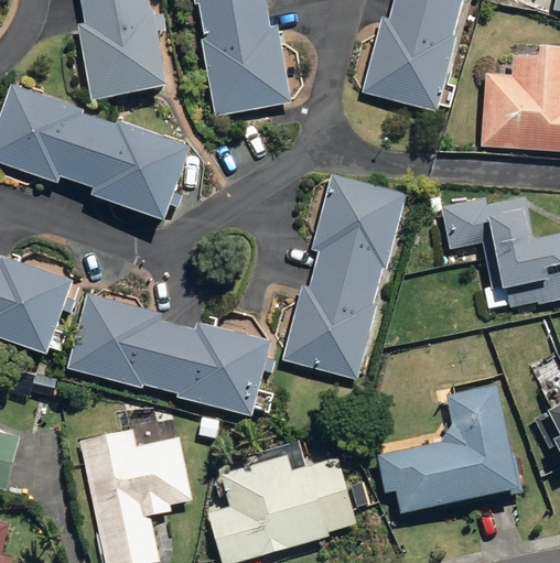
[(76,23),(89,99),(159,88),(150,31),(162,30),(160,14),(146,17),(142,0),(78,0),(83,23),(76,23)]
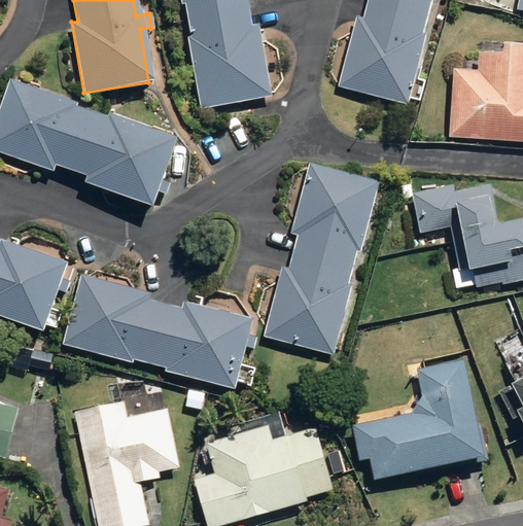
[(186,37),(202,107),(270,93),(255,24),(250,25),(245,0),(180,0),(181,2),(183,2),(190,36),(186,37)]
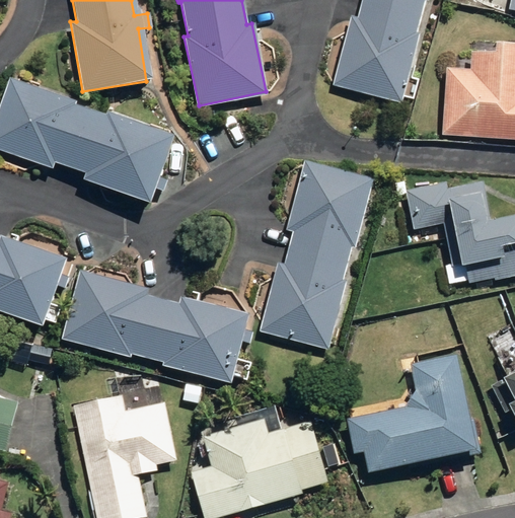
[(333,83),(396,101),(416,34),(410,32),(420,0),(423,0),(362,0),(357,19),(352,17),(333,83)]
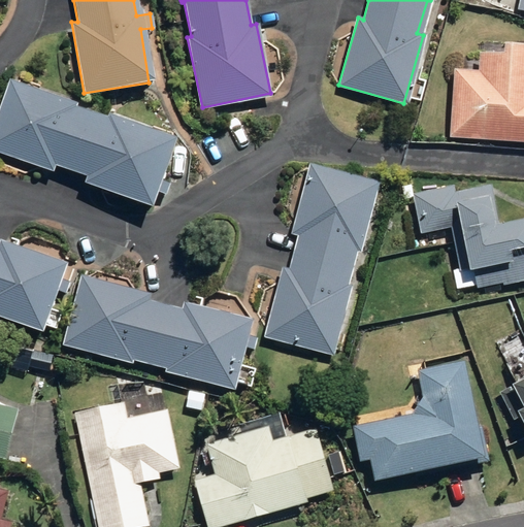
[(450,137),(523,142),(523,44),(498,43),(497,53),(478,51),(477,70),(454,68),(450,137)]
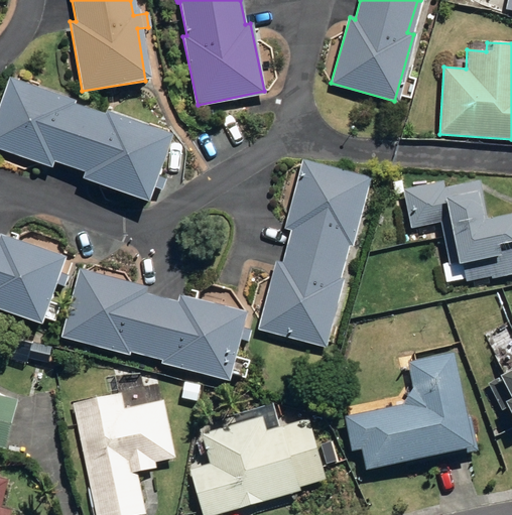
[(80,178),(142,201),(165,135),(101,112),(101,114),(71,103),(73,99),(10,77),(0,102),(0,149),(49,167),(52,160),(82,170),(80,178)]
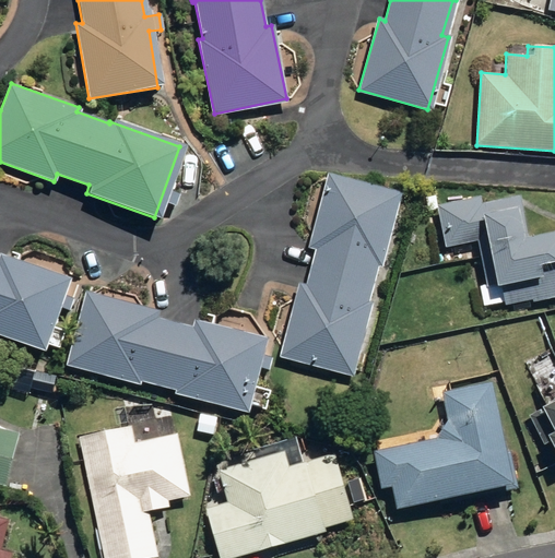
[(280,355),(353,374),(372,300),(368,300),(377,265),(380,266),(400,190),(327,173),(308,247),(315,249),(306,284),(298,283),(280,355)]
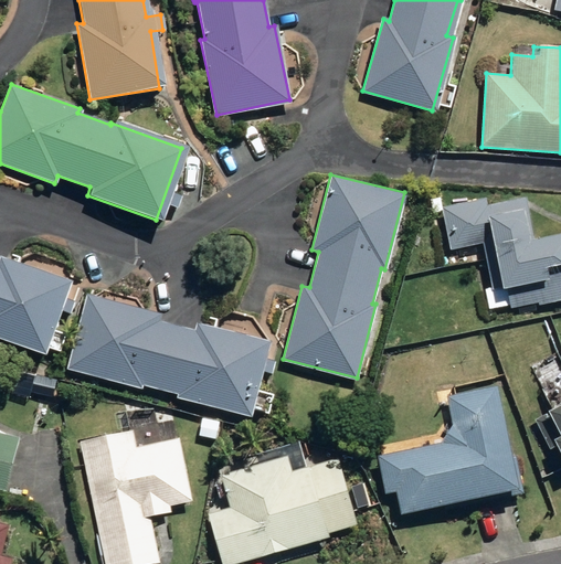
[(437,199),(441,212),(448,211),(446,197),(437,199)]
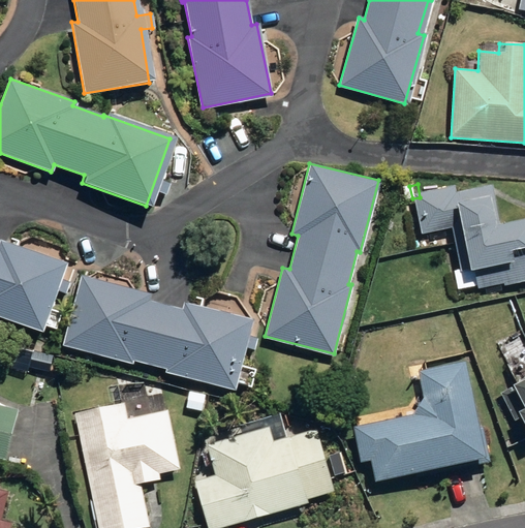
[(481,270),(486,289),(511,283),(512,286),(524,282),(524,220),(510,224),(500,184),(462,193),(460,185),(421,194),(430,234),(459,226),(469,273),(481,270)]
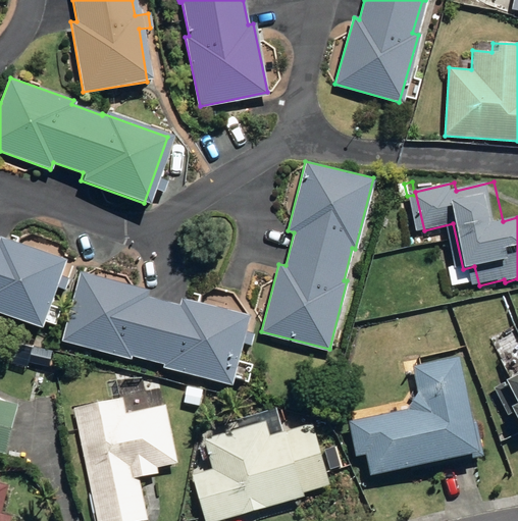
[(0,314),(37,328),(61,259),(0,237),(0,314)]
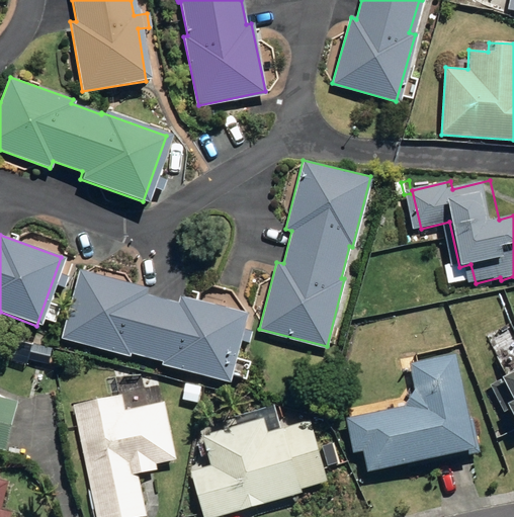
[(159,364),(227,382),(244,314),(179,295),(177,303),(145,293),(146,287),(80,269),(61,338),(129,356),(130,353),(160,360),(159,364)]
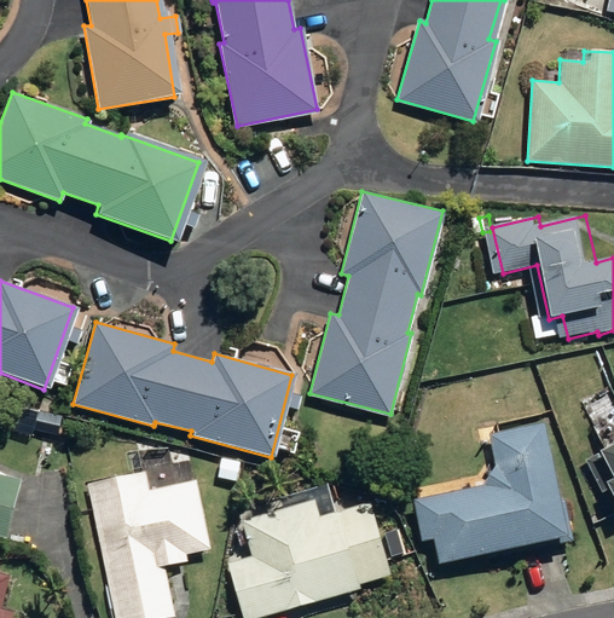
[(36,428),(56,432),(59,414),(41,410),(36,428)]
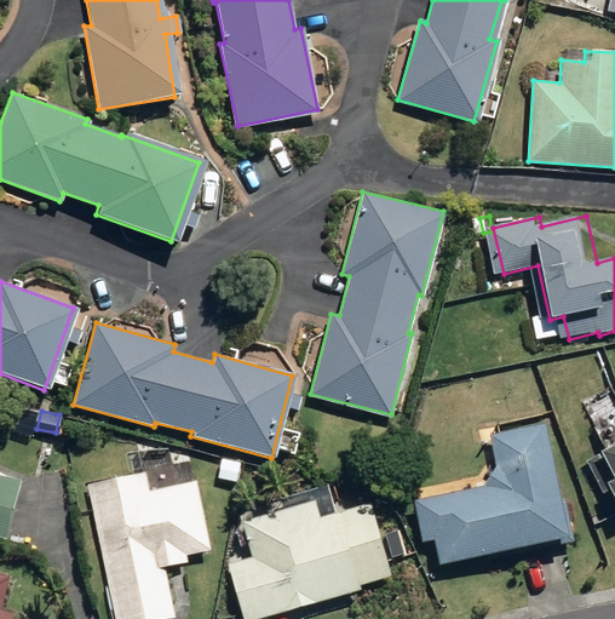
[(432,538),(436,562),(562,539),(540,423),(489,433),(498,483),(413,498),(420,540),(432,538)]
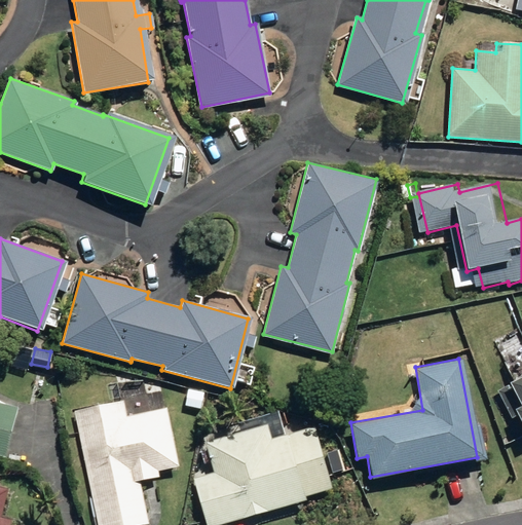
[(500,390),(521,434),(521,374),(508,380),(510,386),(500,390)]
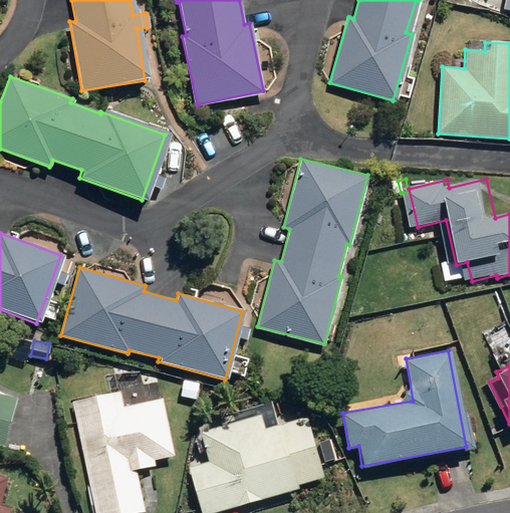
[(187,394),(202,399),(206,383),(191,379),(187,394)]
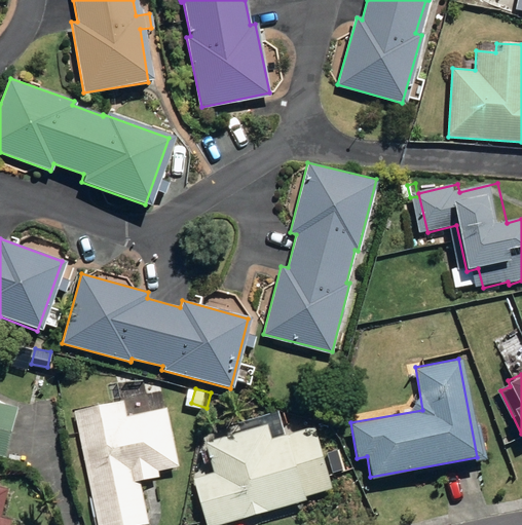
[(74,411),(96,524),(142,524),(147,524),(139,481),(157,477),(156,471),(176,466),(164,407),(123,415),(121,402),(74,411)]
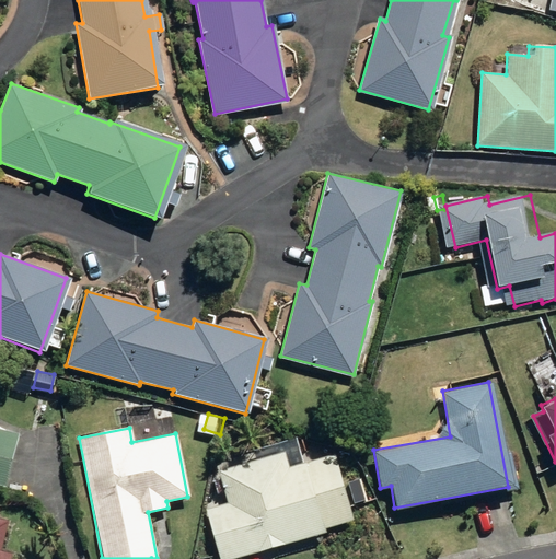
[(0,485),(3,486),(18,434),(0,429),(0,485)]
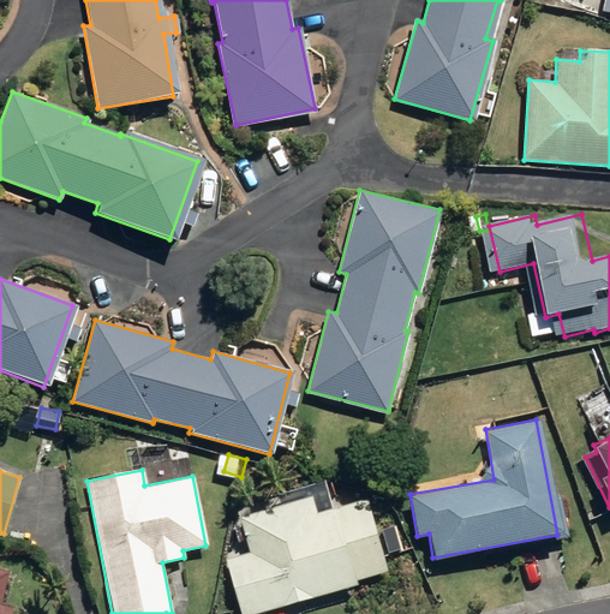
[(223,560),(239,613),(251,613),(352,584),(351,579),(386,570),(364,498),(314,513),(308,498),(240,517),(251,552),(223,560)]
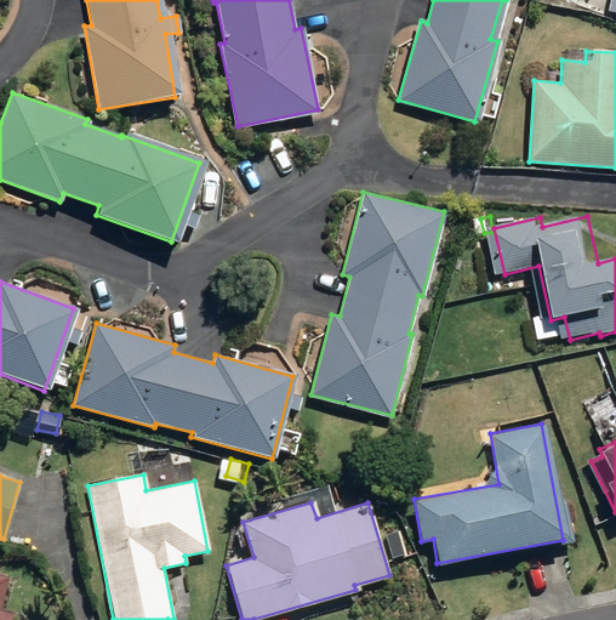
[(0,619),(9,619),(11,614),(0,612),(0,591),(4,576),(0,575),(0,619)]
